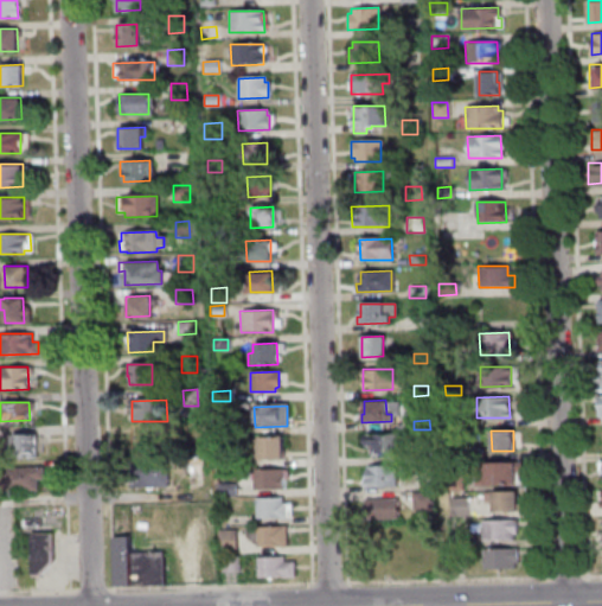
[(363,446),(363,434),(402,433),(403,454),(370,455),(370,446),(363,446)]
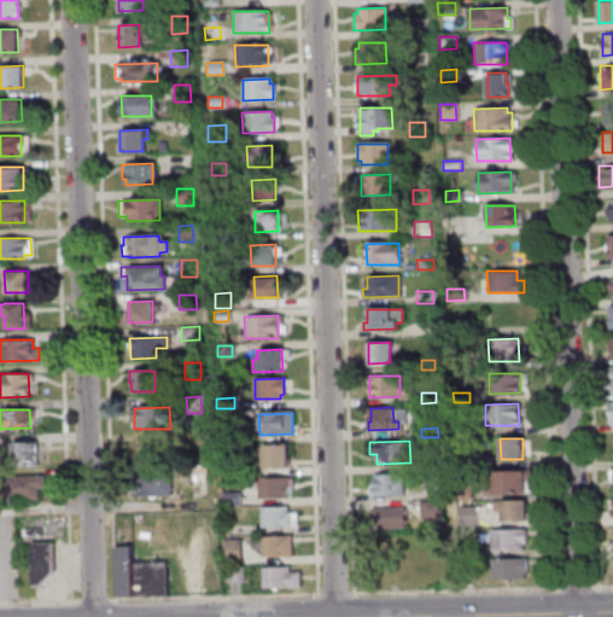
[(36,466),(13,466),(12,443),(35,442),(36,466)]
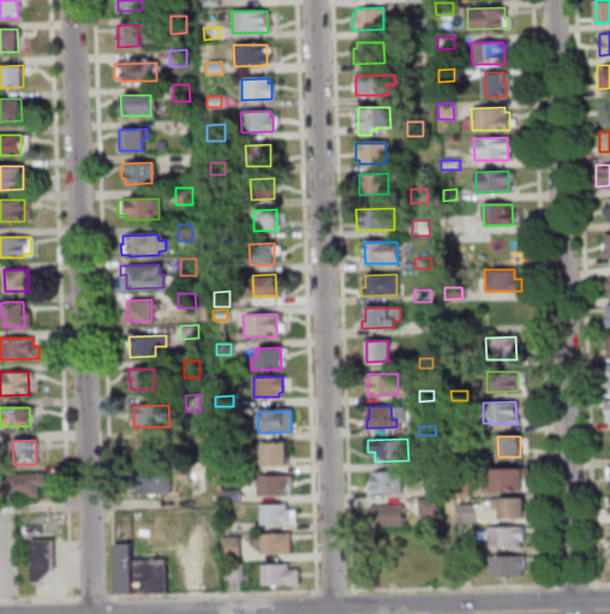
[(135,460),(135,440),(167,440),(167,459),(135,460)]
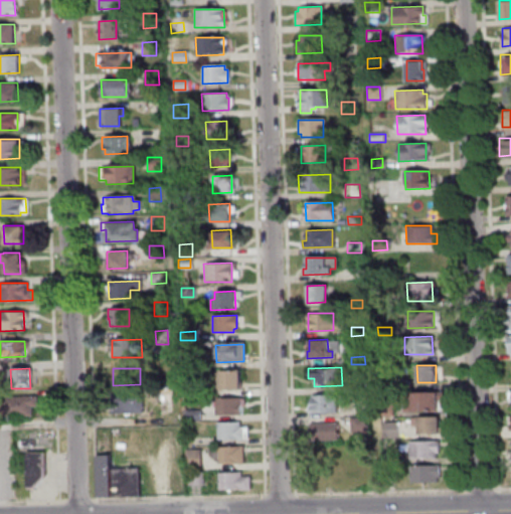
[(238,390),(220,390),(219,371),(238,370),(238,390)]
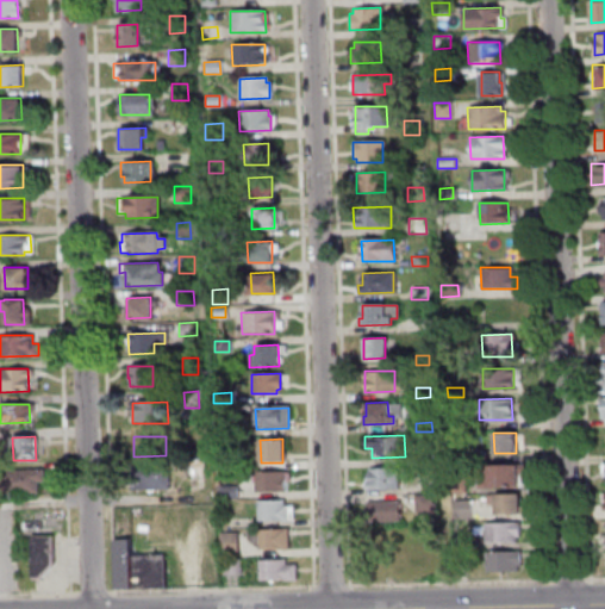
[(480,488),(480,479),(486,479),(485,465),(523,464),(523,486),(480,488)]
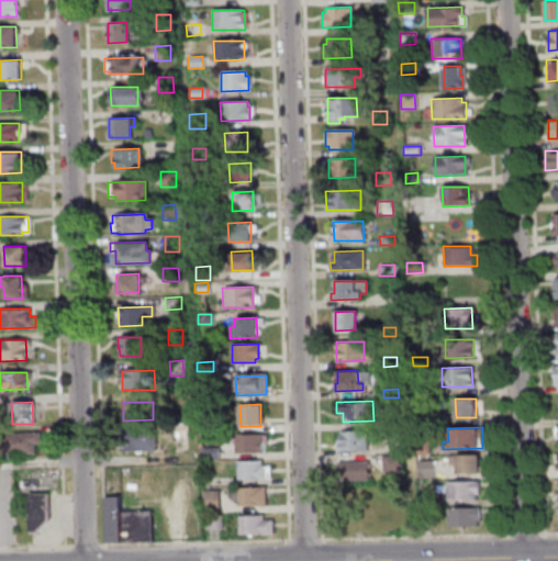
[(154,429),(154,450),(122,451),(121,429),(154,429)]
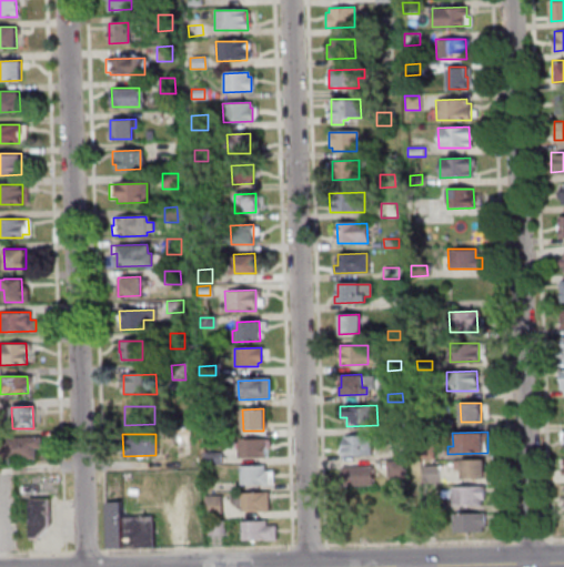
[(40,447),(34,447),(34,457),(6,458),(6,437),(40,436),(40,447)]
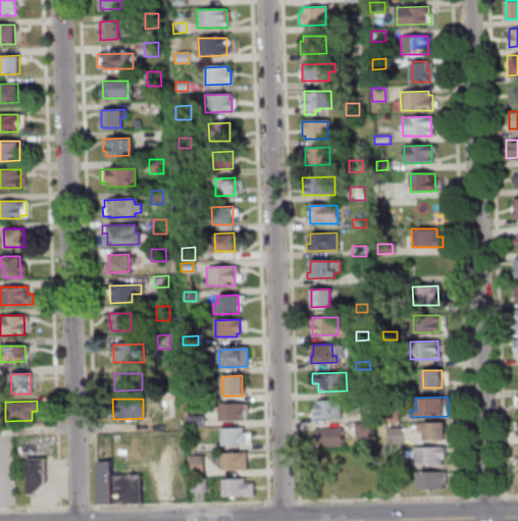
[(315,402),(339,401),(340,417),(315,418),(315,402)]
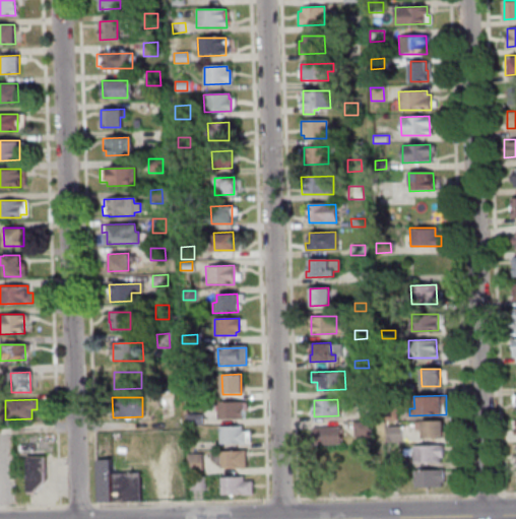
[(242,402),(242,418),(218,419),(217,403),(242,402)]
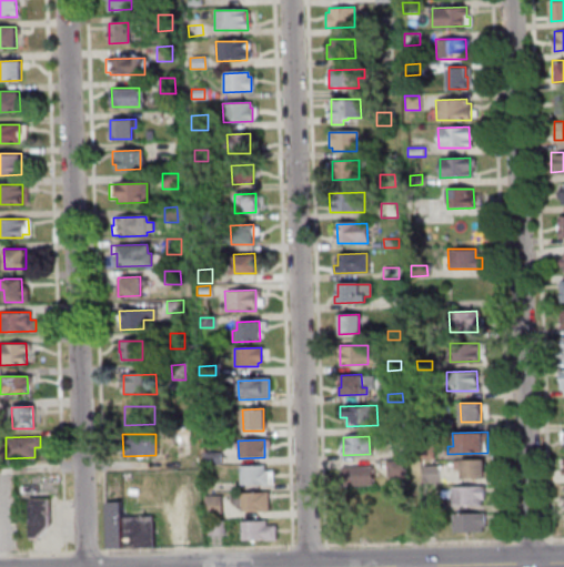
[(420,459),(419,444),(432,444),(432,459),(420,459)]
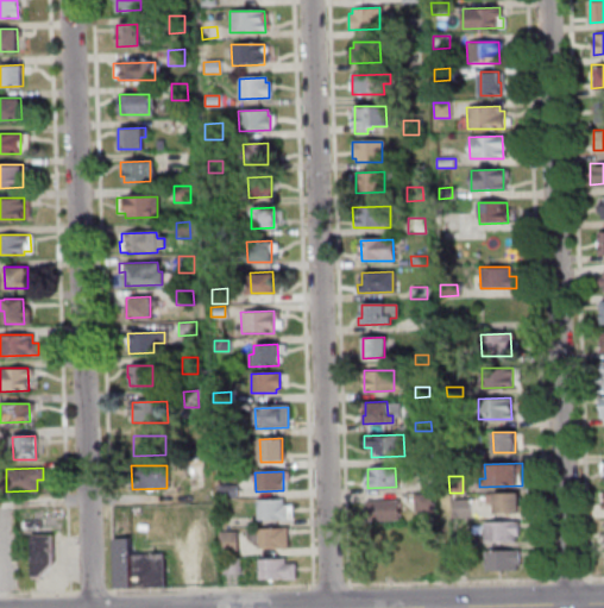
[(234,486),(236,496),(219,497),(219,486),(234,486)]
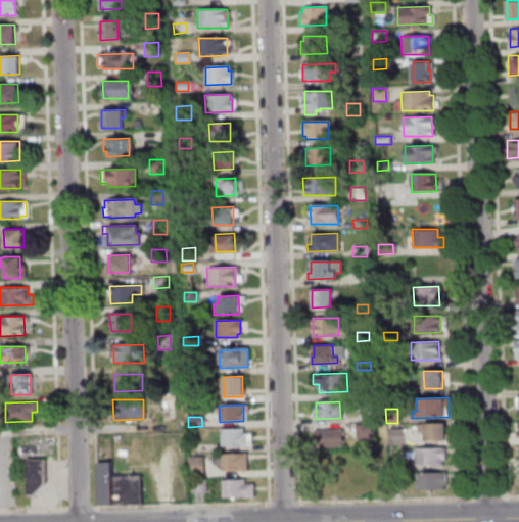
[(417,432),(417,423),(445,423),(445,439),(425,439),(425,431),(417,432)]
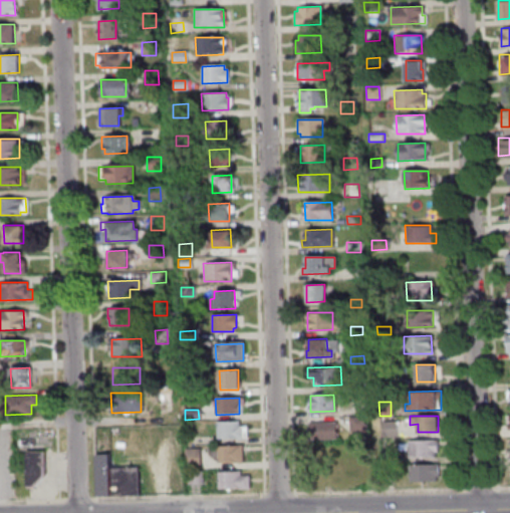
[(350,431),(349,418),(365,418),(365,431),(350,431)]
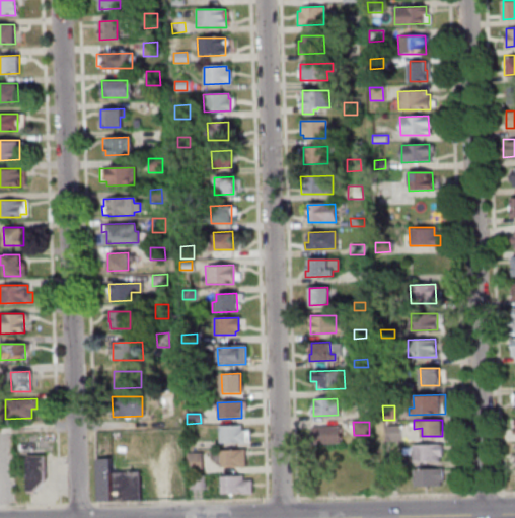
[(311,439),(310,426),(338,425),(338,443),(317,444),(316,439),(311,439)]
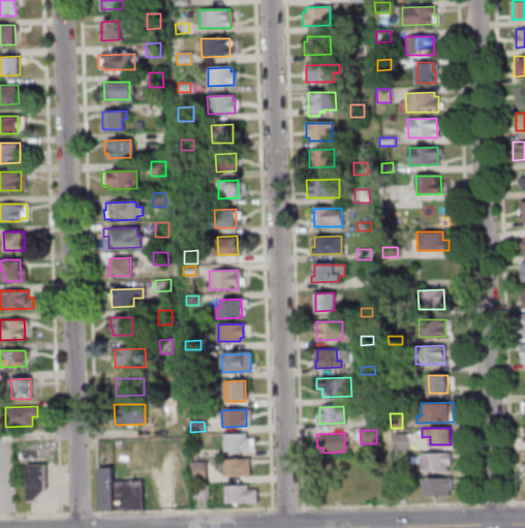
[(223,452),(222,434),(245,434),(245,439),(248,439),(252,439),(252,452),(223,452)]
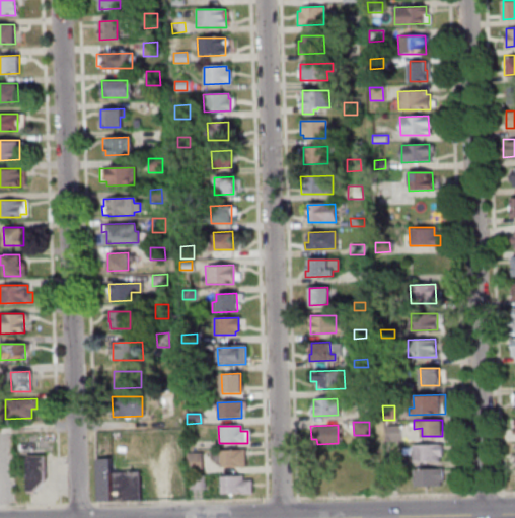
[(385,441),(385,427),(399,427),(399,440),(385,441)]
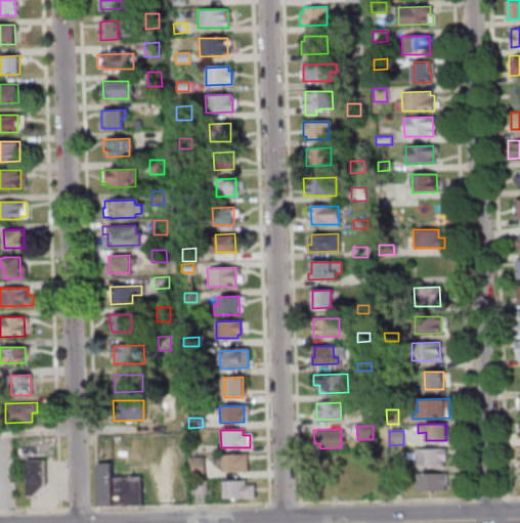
[(416,448),(445,447),(445,460),(441,460),(442,465),(416,466),(416,448)]
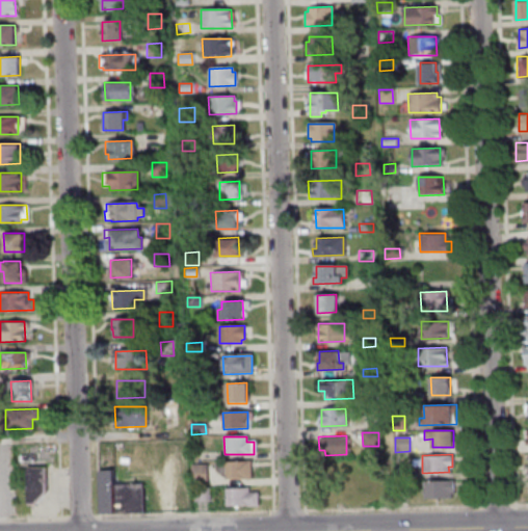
[(249,461),(251,478),(226,479),(226,461),(249,461)]
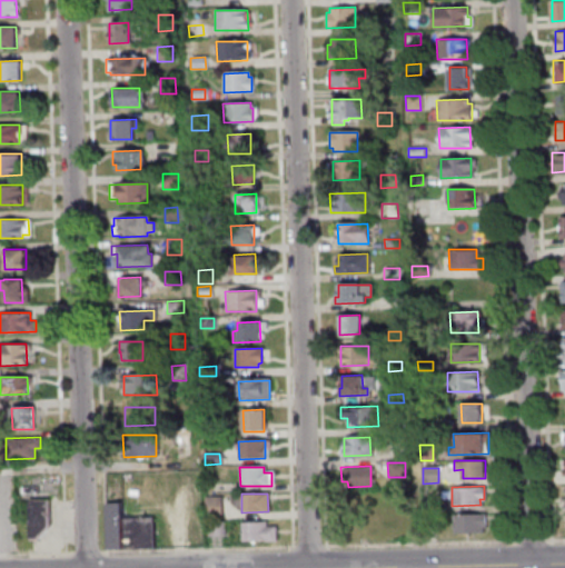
[(220,497),(220,518),(205,518),(205,497),(220,497)]
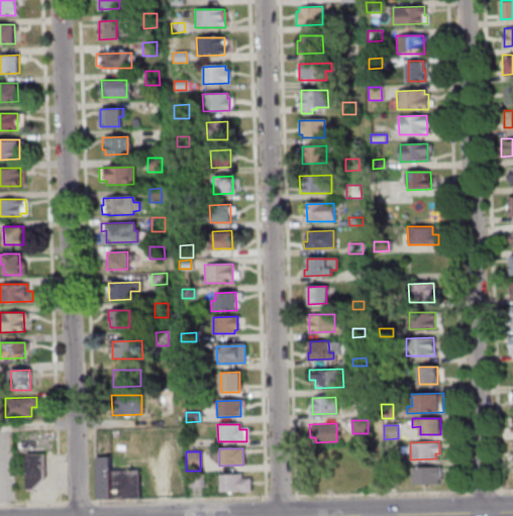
[(26,489),(25,453),(42,452),(43,479),(33,489),(26,489)]
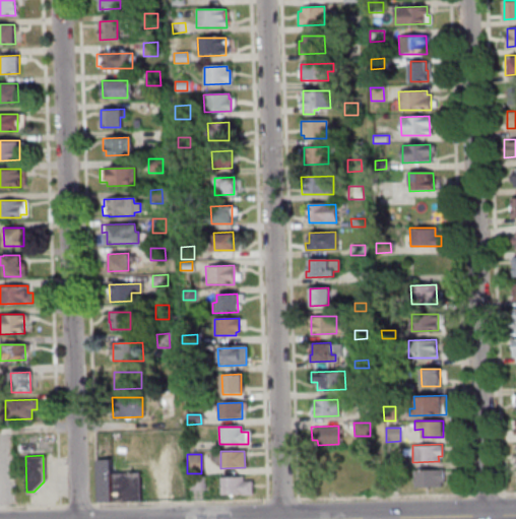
[(94,459),(110,458),(111,472),(138,471),(138,501),(95,502),(94,459)]
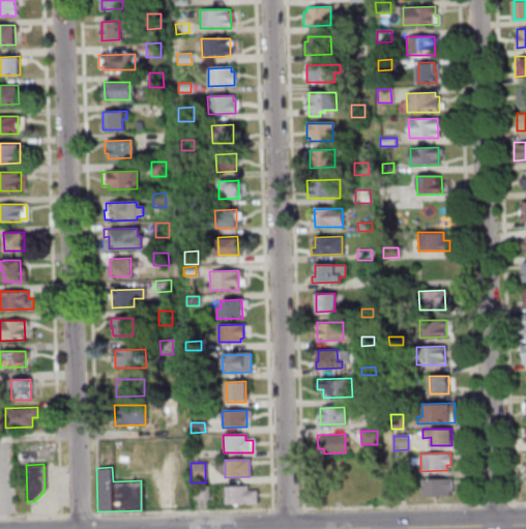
[(391,468),(407,467),(407,475),(392,476),(391,468)]
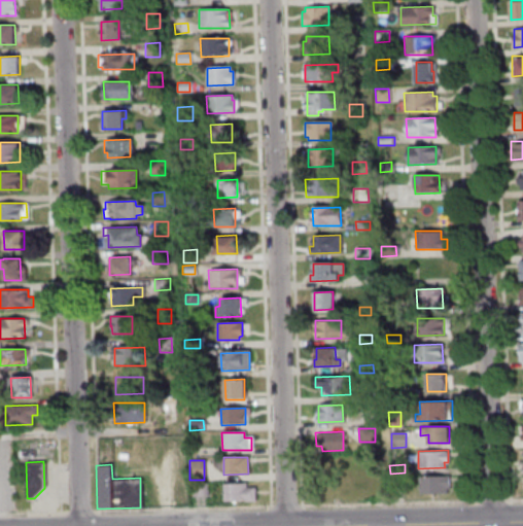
[(449,488),(446,488),(446,493),(419,493),(419,477),(448,477),(449,488)]
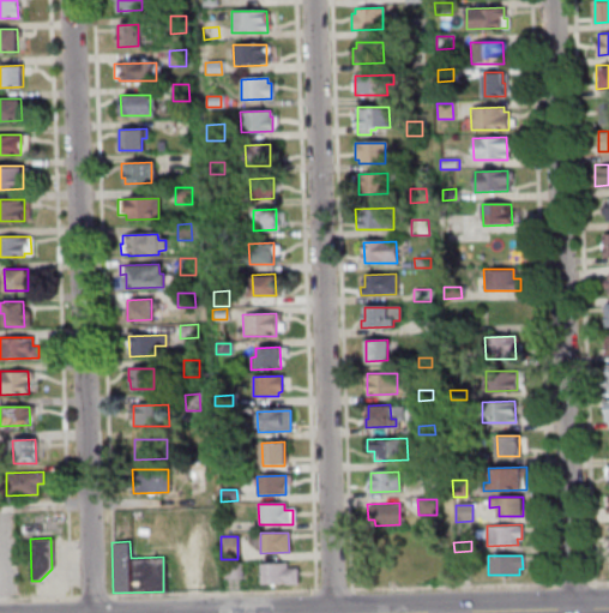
[(222,563),(240,563),(241,578),(223,578),(222,563)]
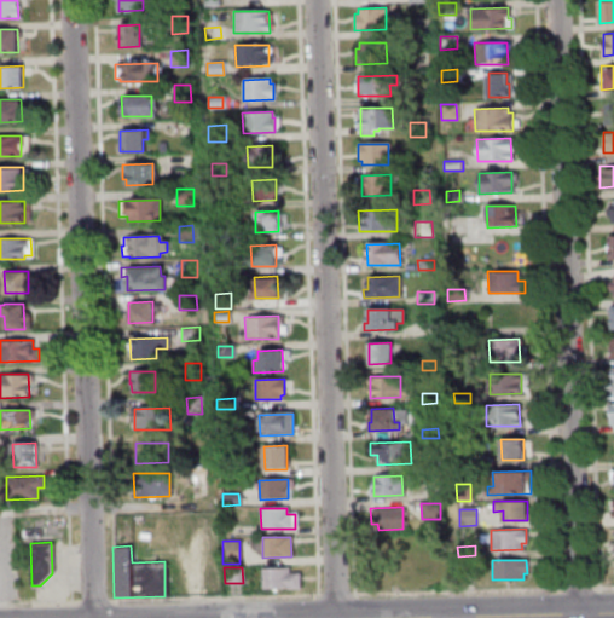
[(262,589),(261,570),(288,569),(288,573),(299,573),(299,588),(262,589)]
